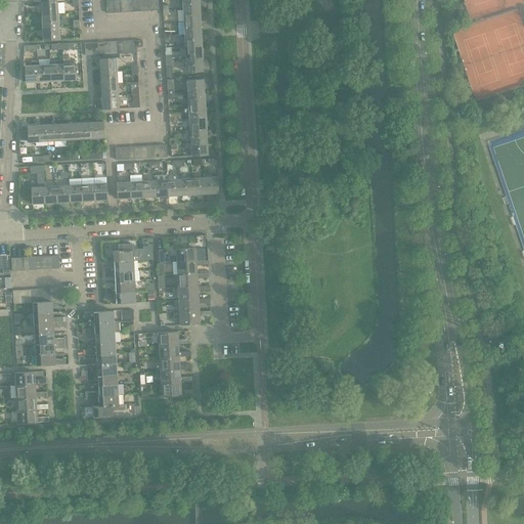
[(182,0),(183,10),(201,9),(200,0),(182,0)]
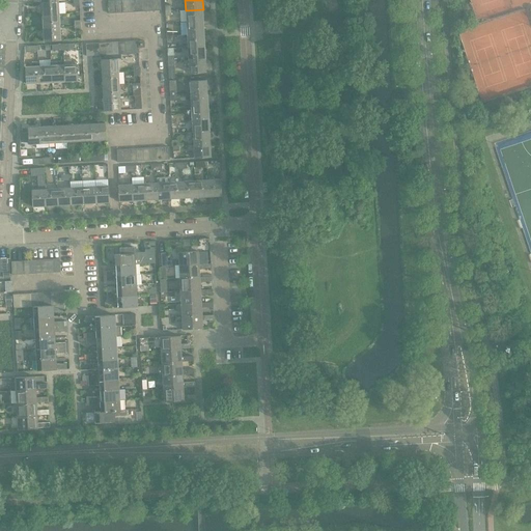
[(59,2),(43,3),(43,16),(60,15),(59,2)]
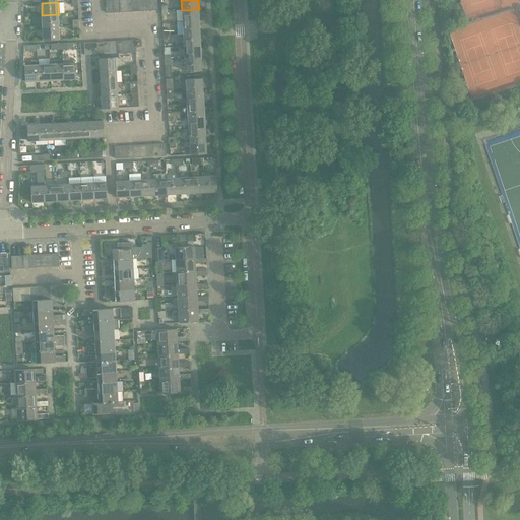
[(199,9),(182,10),(183,22),(199,21),(199,9)]
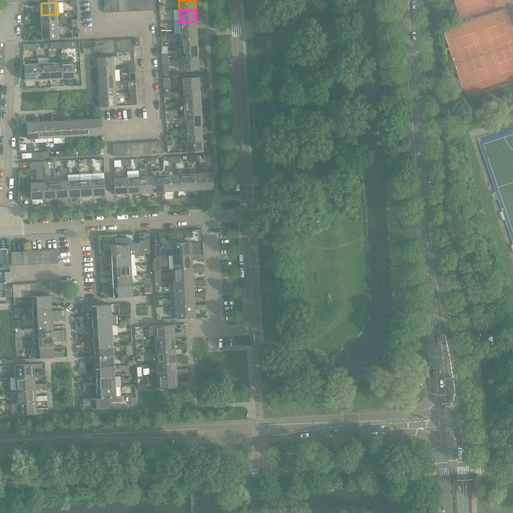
[(58,14),(41,15),(42,28),(58,27),(58,14)]
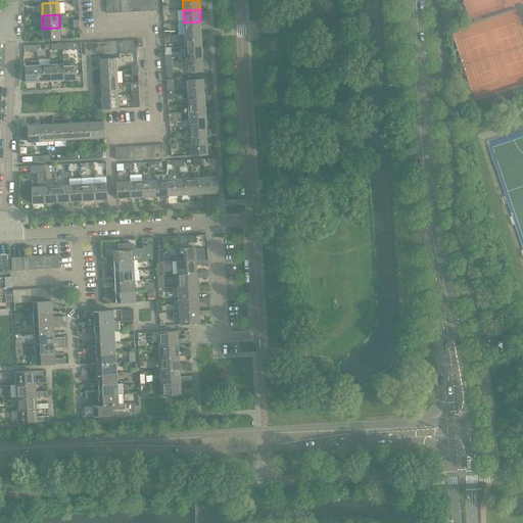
[(200,21),(184,22),(185,35),(201,34),(200,21)]
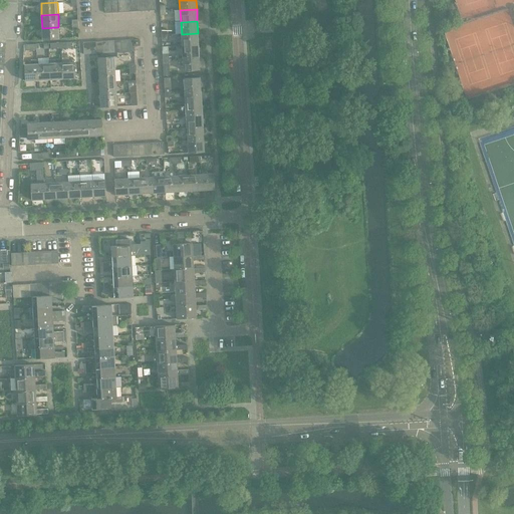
[(58,27),(42,28),(43,40),(59,39),(58,27)]
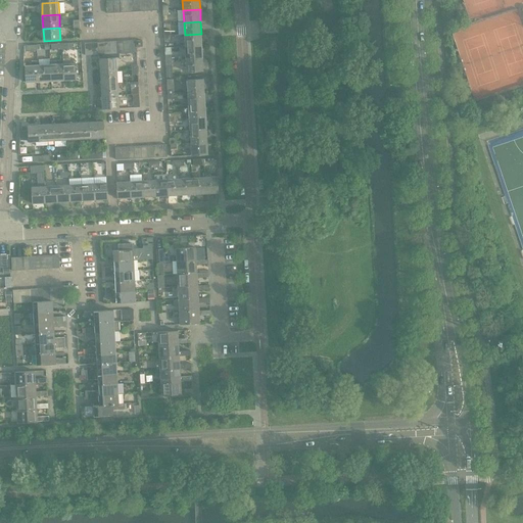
[(201,34),(185,35),(185,47),(202,46),(201,34)]
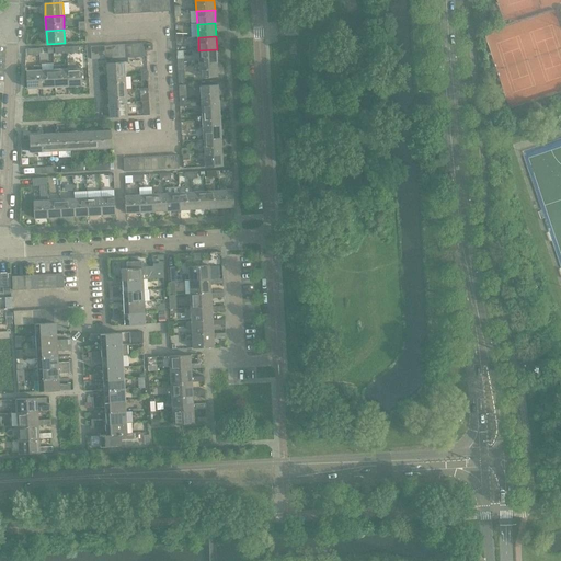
[(217,49),(198,50),(199,64),(217,63),(217,49)]
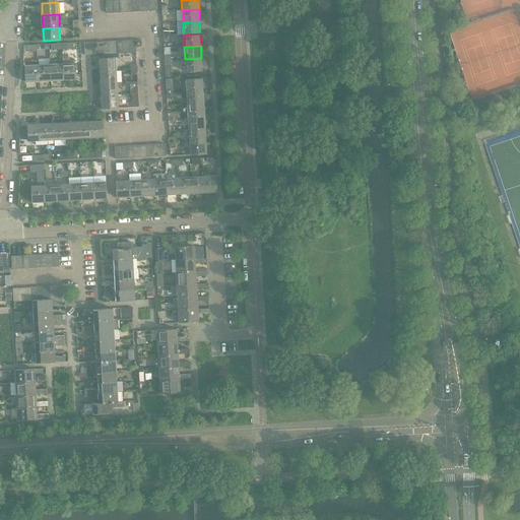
[(63,60),(64,80),(76,79),(75,63),(69,63),(69,56),(63,56),(63,60)]
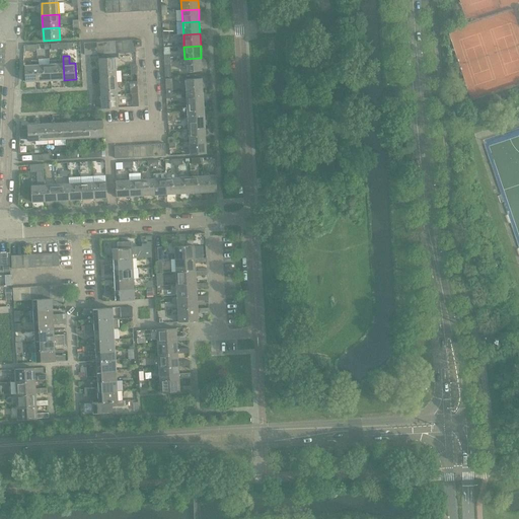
[(99,59),(100,71),(117,70),(116,58),(99,59)]
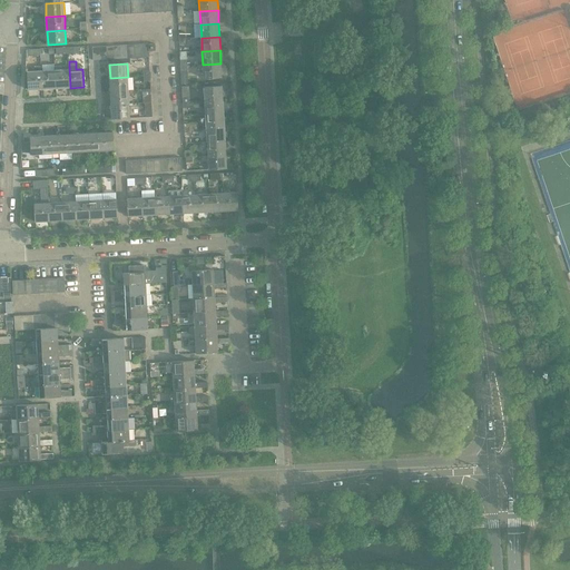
[(220,64),(203,65),(204,79),(222,78),(220,64)]
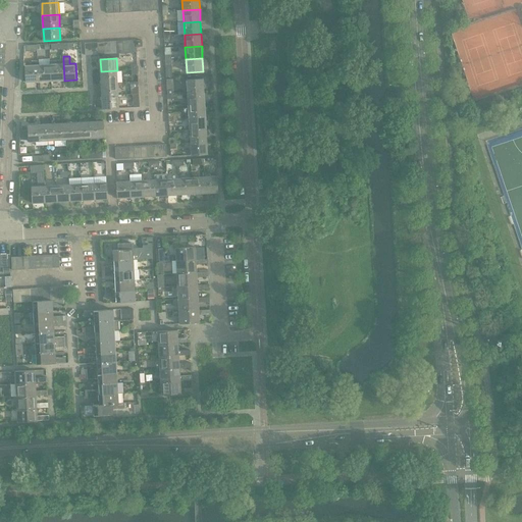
[(57,64),(51,64),(51,82),(64,81),(63,60),(57,60),(57,64)]
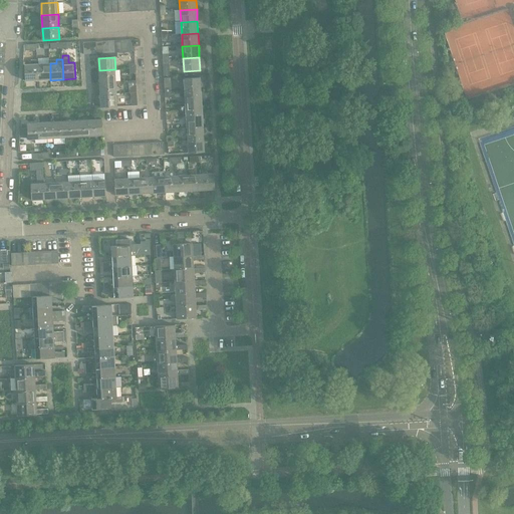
[(38,80),(37,64),(37,60),(31,60),(31,64),(25,65),(26,81),(38,80)]
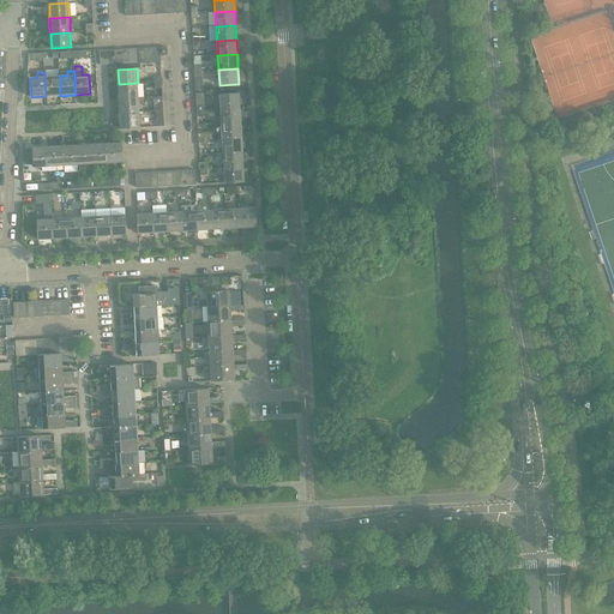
[(60,76),(44,77),(46,96),(60,96),(60,76)]
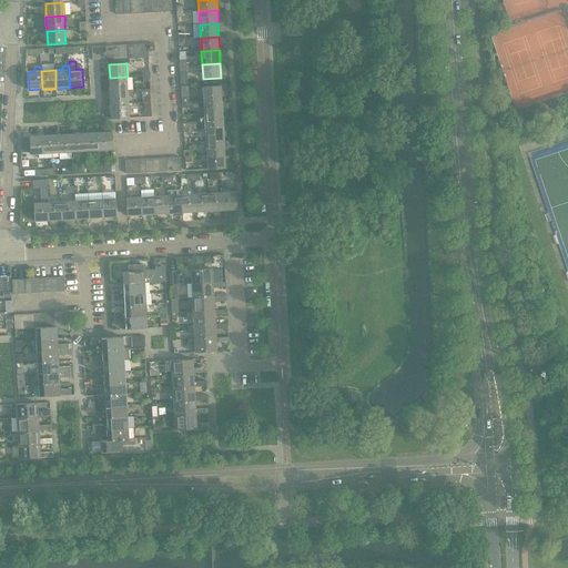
[(128,77),(110,78),(110,91),(128,91),(128,77)]
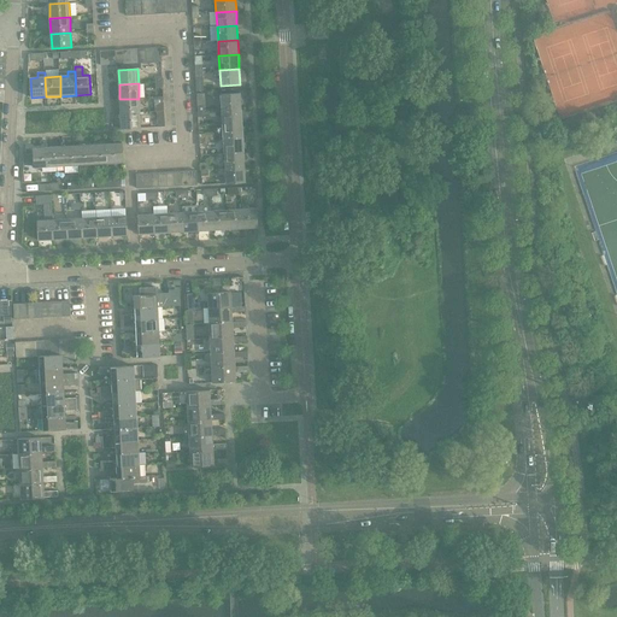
[(221,95),(222,110),(241,109),(240,94),(221,95)]
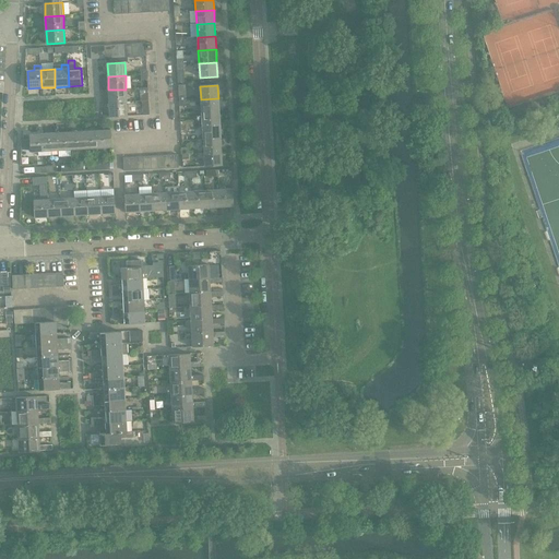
[(126,90),(108,90),(109,104),(127,103),(126,90)]
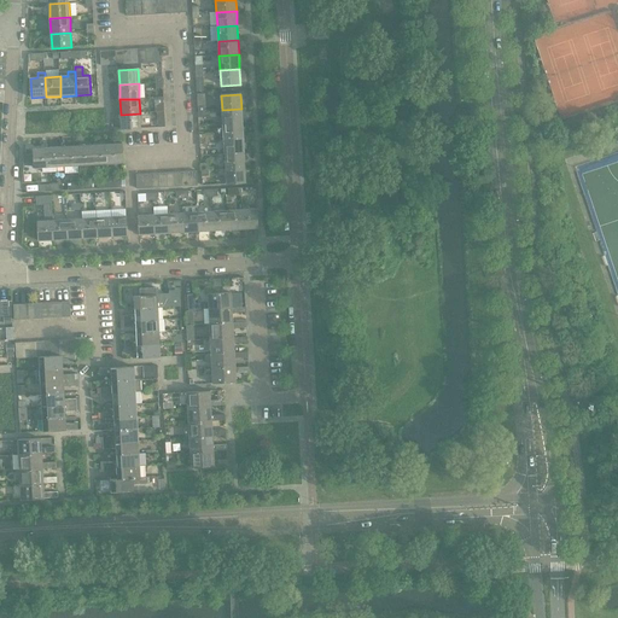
[(242,109),(222,110),(223,124),(243,124),(242,109)]
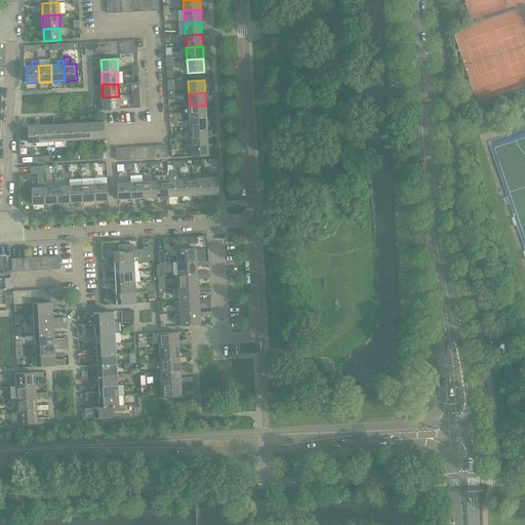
[(119,96),(103,97),(104,110),(120,109),(119,96)]
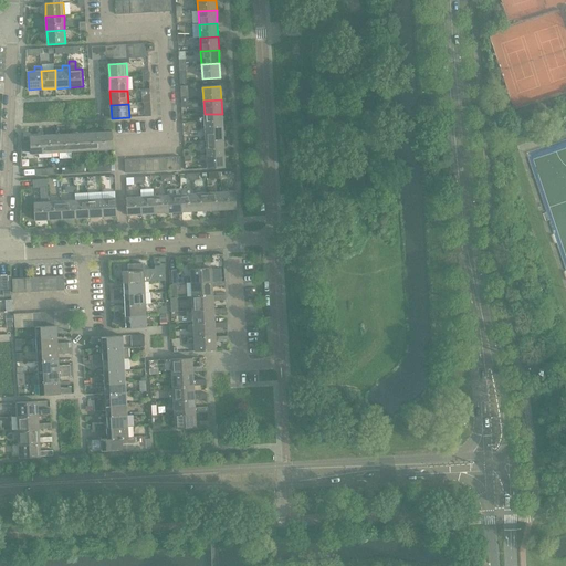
[(222,114),(205,114),(205,128),(223,127),(222,114)]
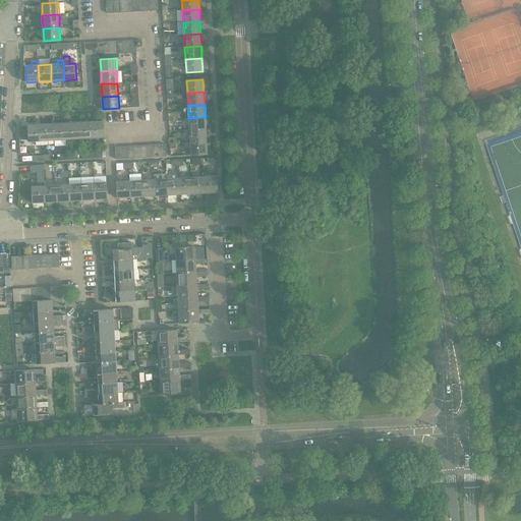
[(206,117),(188,118),(189,130),(206,129),(206,117)]
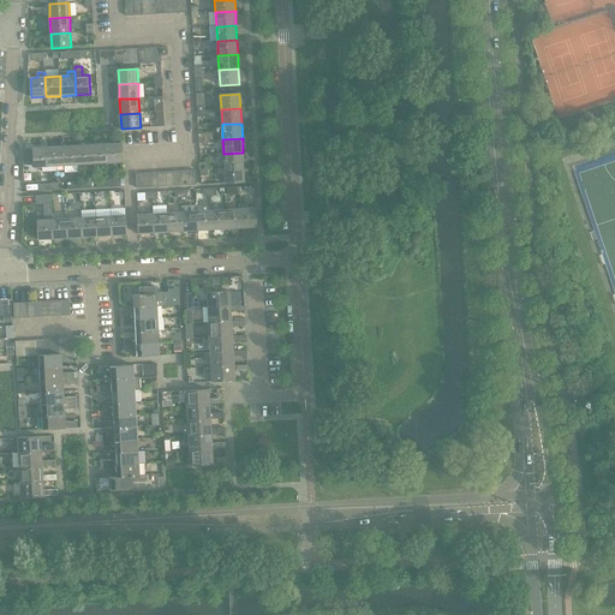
[(123,143),(107,144),(108,163),(123,162),(123,143)]
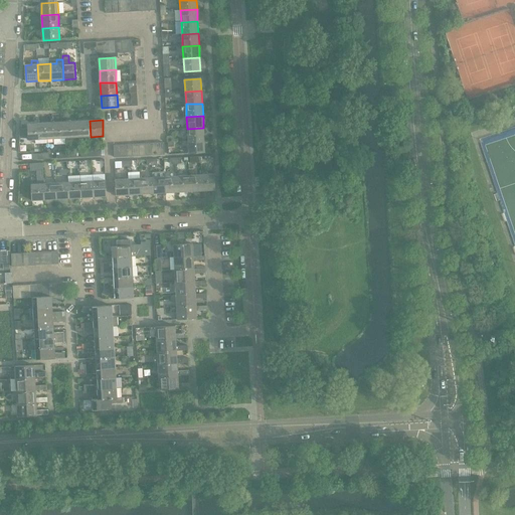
[(77,121),(65,122),(66,138),(78,137),(77,121)]
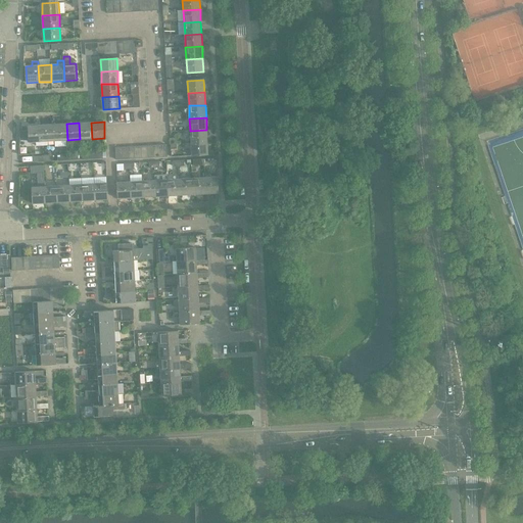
[(91,123),(79,123),(80,139),(92,139),(91,123)]
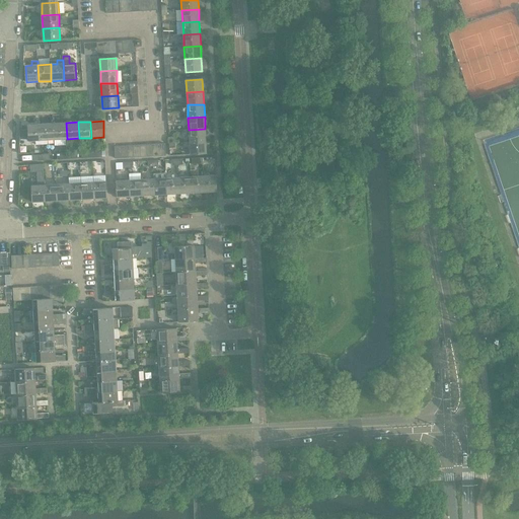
[(66,123),(53,124),(54,140),(67,139),(66,123)]
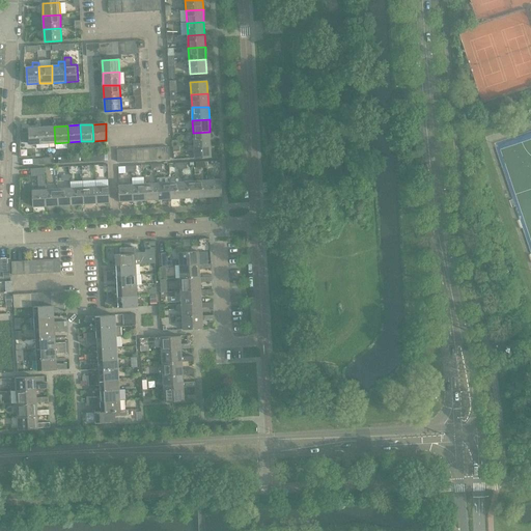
[(42,127),(29,128),(29,134),(30,142),(30,144),(37,144),(37,147),(43,147),(43,144),(42,127)]
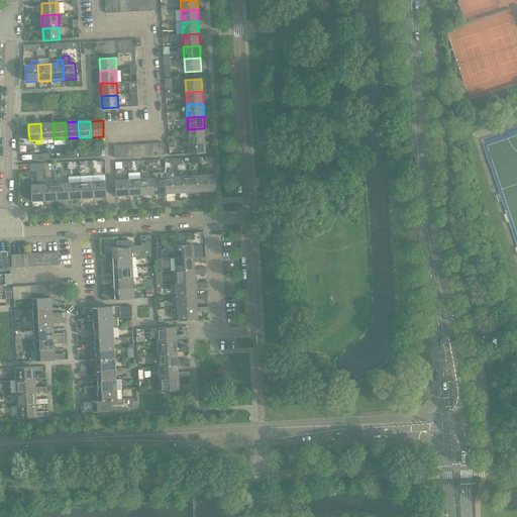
[(53,123),(40,123),(41,140),(41,143),(47,143),(47,139),(54,139),(53,123)]
